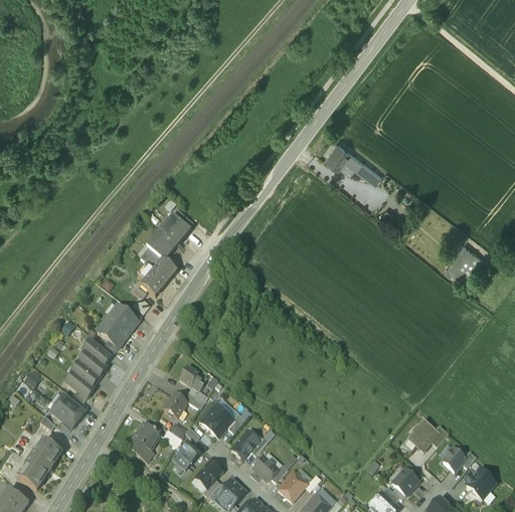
[(380,175),(336,142),(326,157),(339,166),(345,158),(375,181),(380,175)]
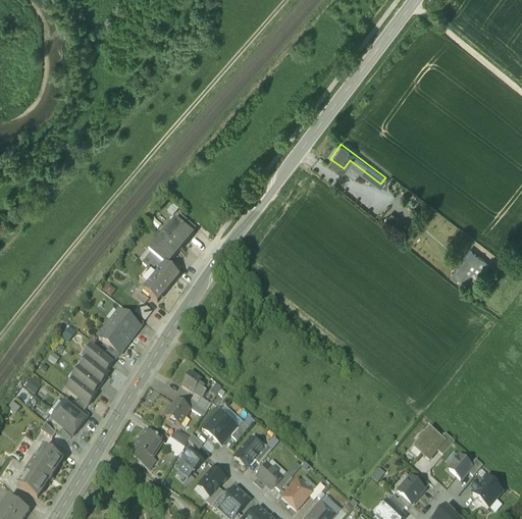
[(181,215),(163,238),(177,250),(196,227),(181,215)]
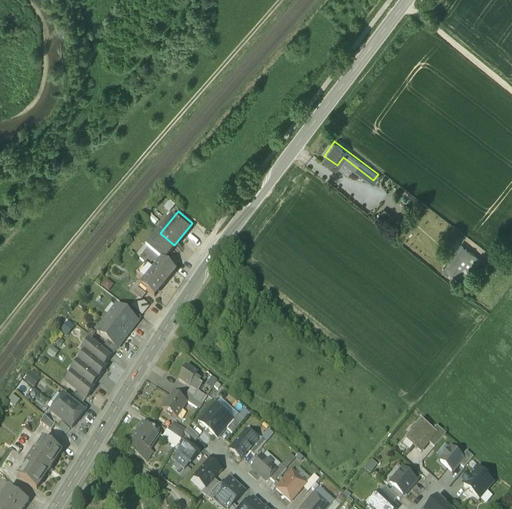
[(174,245),(160,233),(148,247),(162,259),(165,256),(174,245)]
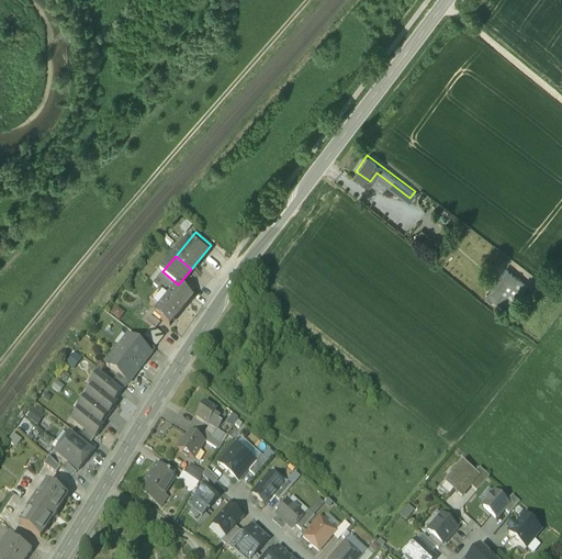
[(506,268),(486,293),(507,310),(526,284),(506,268)]
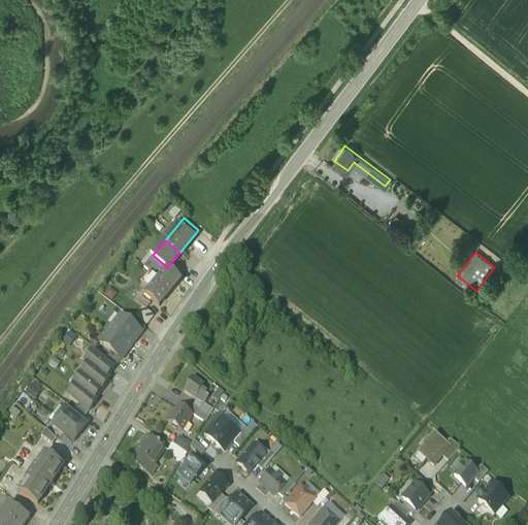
[(167,267),(153,255),(144,265),(150,270),(159,277),(167,267)]
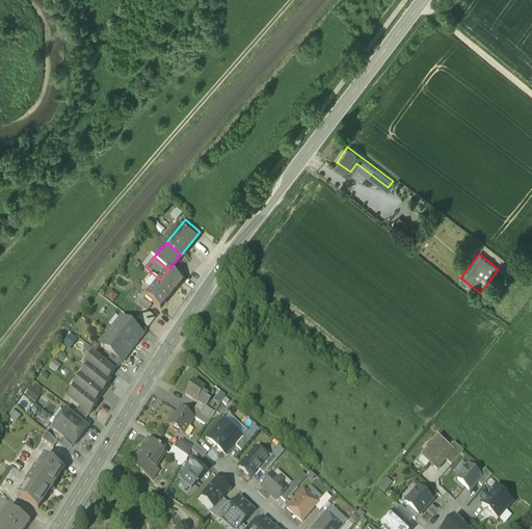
[(171,266),(168,269),(160,280),(174,291),(183,281),(177,275),(180,272),(171,266)]
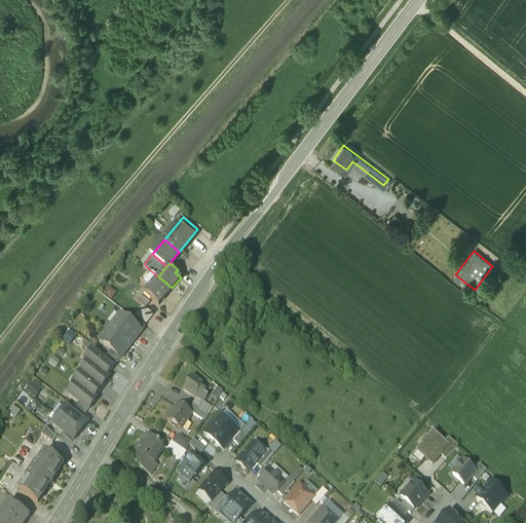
[(158,276),(149,269),(141,281),(155,292),(151,298),(158,304),(172,288),(158,276)]
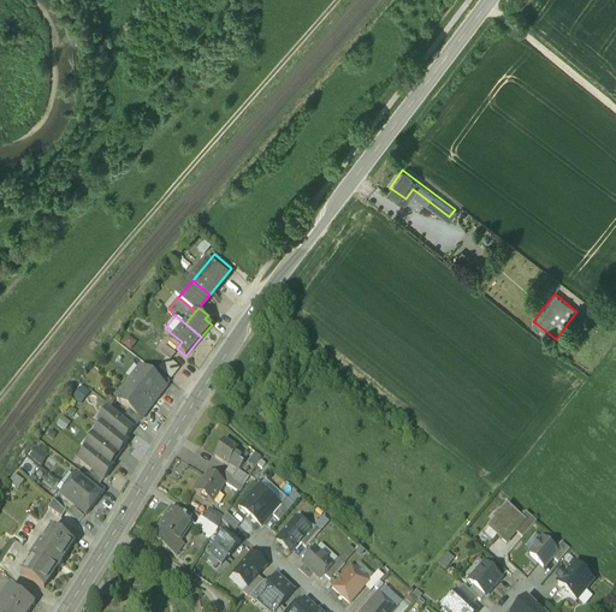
[(175,352),(165,344),(159,350),(167,356),(170,358),(175,352)]
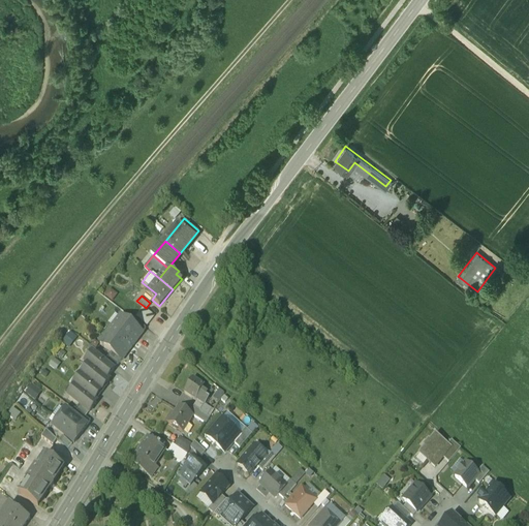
[(146,308),(144,306),(135,316),(147,325),(155,315),(146,308)]
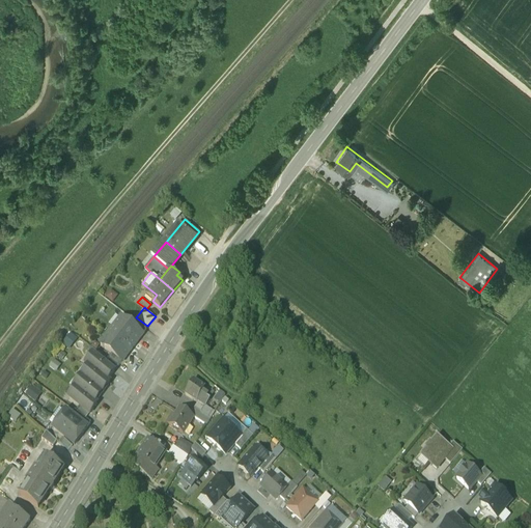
[(133,326),(121,317),(114,327),(136,342),(142,334),(133,326)]
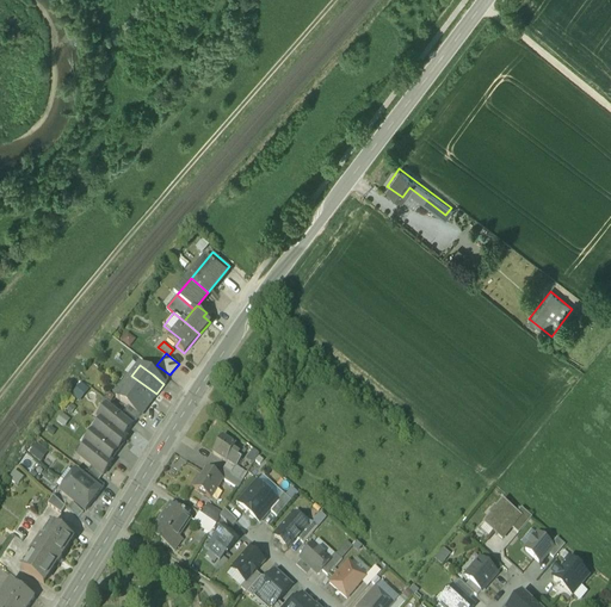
[(168,378),(158,370),(153,375),(164,384),(168,378)]
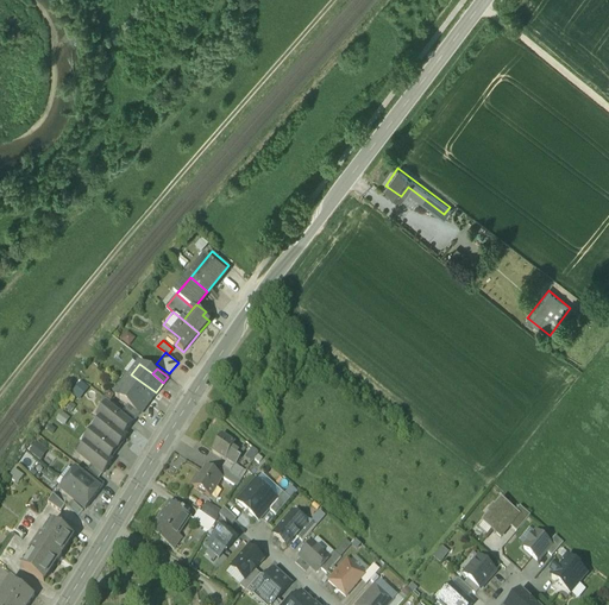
[(156,392),(131,375),(123,384),(148,403),(156,392)]
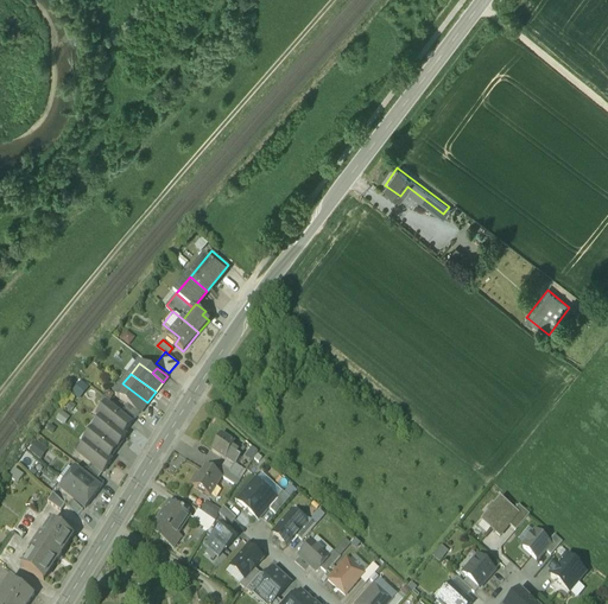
[(147,402),(122,383),(115,394),(128,405),(139,413),(147,402)]
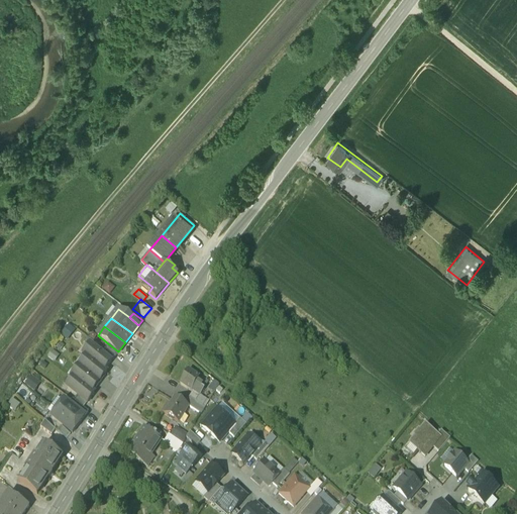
[(118,351),(109,344),(105,348),(115,356),(118,351)]
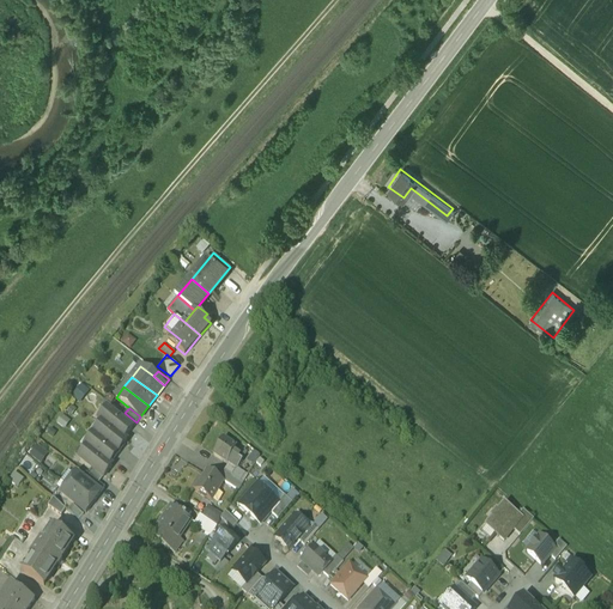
[(132,428),(107,409),(98,420),(102,422),(103,422),(123,438),(132,428)]
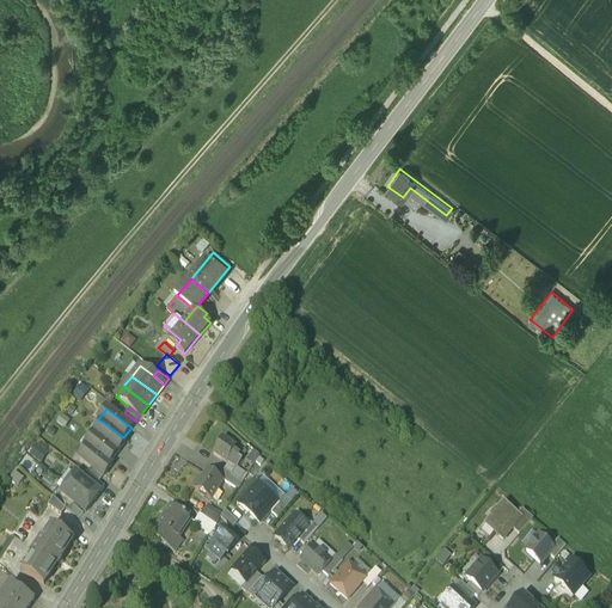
[(123,437),(103,422),(102,422),(93,433),(118,452),(123,444),(127,440),(123,437)]
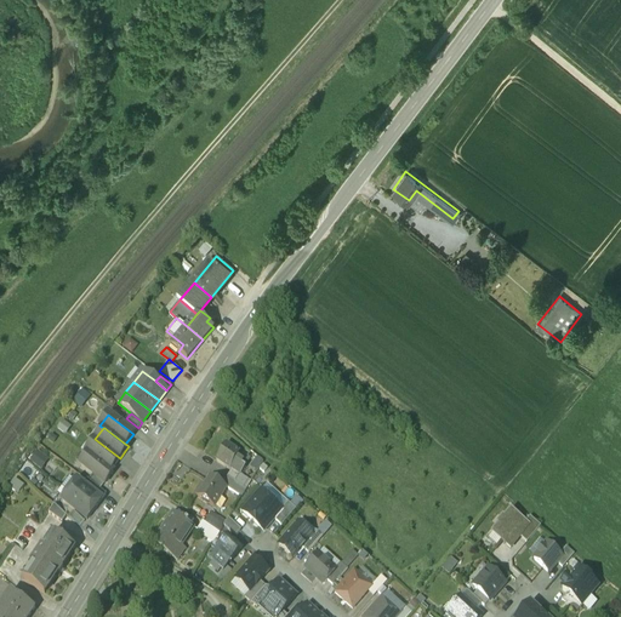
[(120,458),(95,439),(86,451),(87,452),(89,452),(110,469),(114,464),(115,466),(120,458)]
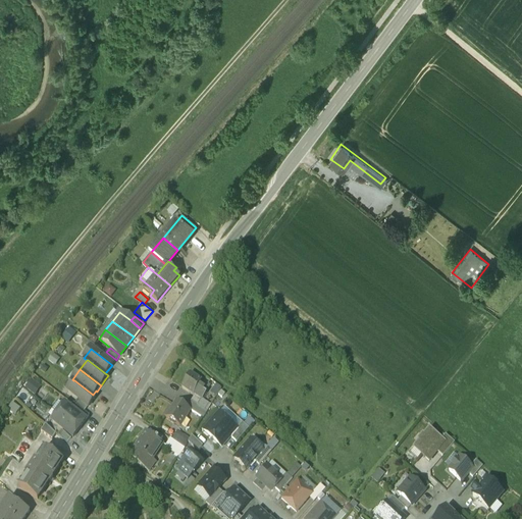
[(201,379),(190,372),(180,385),(188,390),(187,392),(190,394),(191,393),(193,394),(194,392),(200,382),(201,379)]
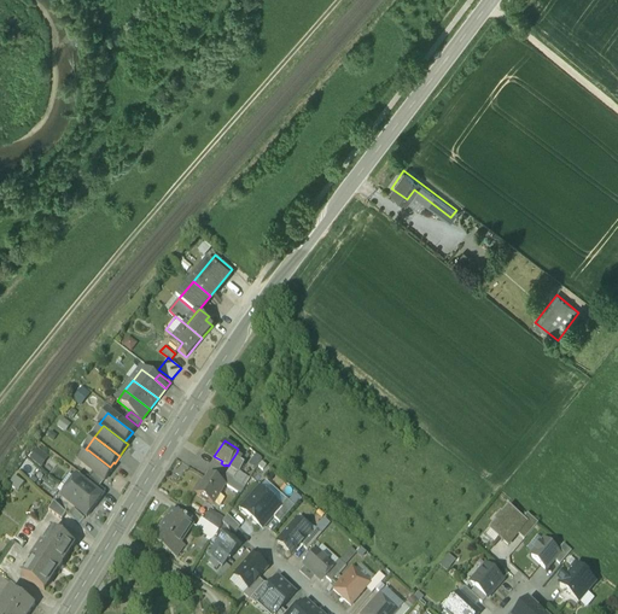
[(45,458),(50,451),(41,446),(36,454),(45,458)]
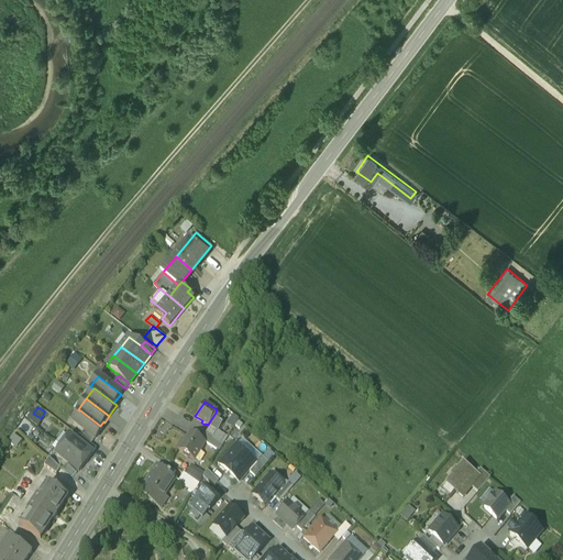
[(100,426),(80,410),(79,410),(73,420),(85,429),(95,437),(96,437),(102,428),(100,426)]
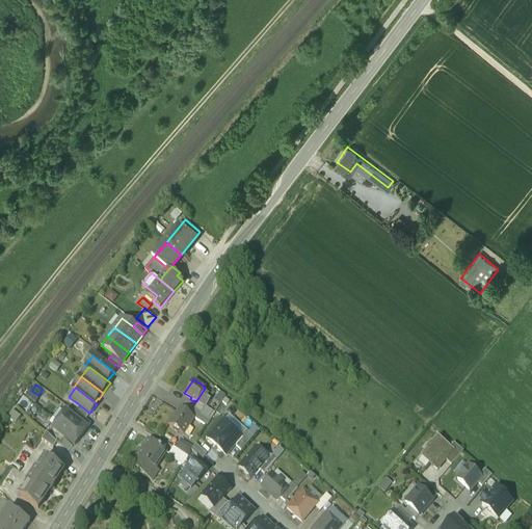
[(215,393),(211,391),(209,393),(204,390),(197,399),(207,405),(215,393)]
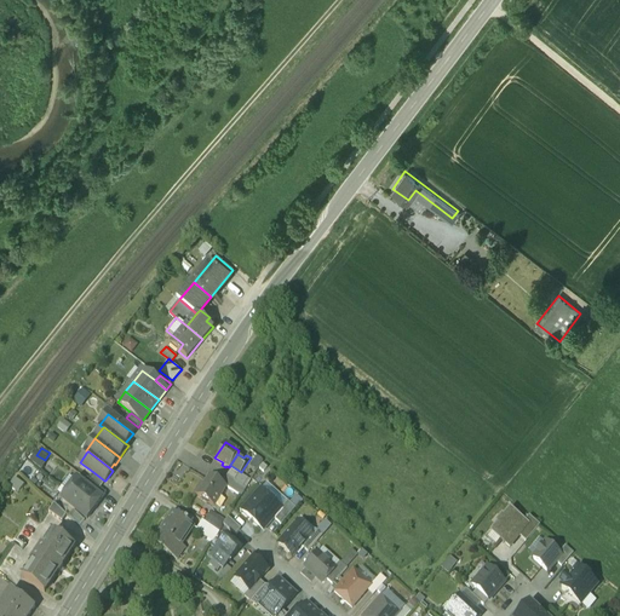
[(241,472),(230,465),(229,467),(225,472),(235,479),(246,487),(251,479),(241,472)]
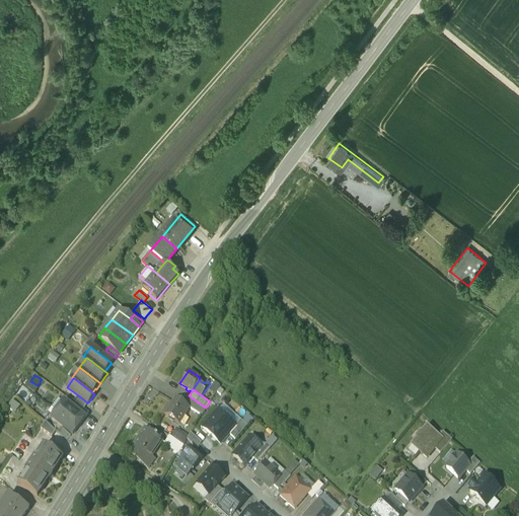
[(9,401),(16,407),(21,400),(13,395),(9,401)]
